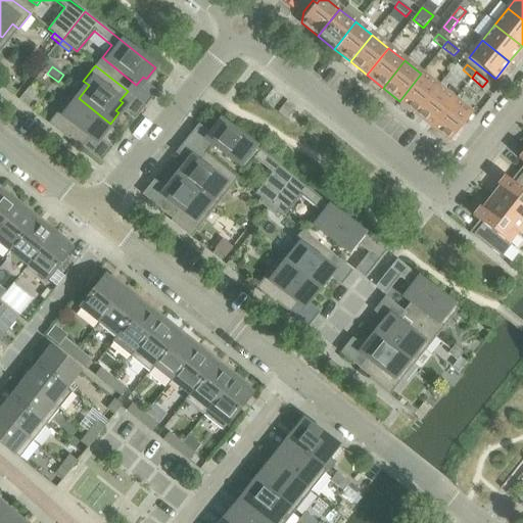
[(399,101),(416,113),(437,87),(421,74),(399,101)]
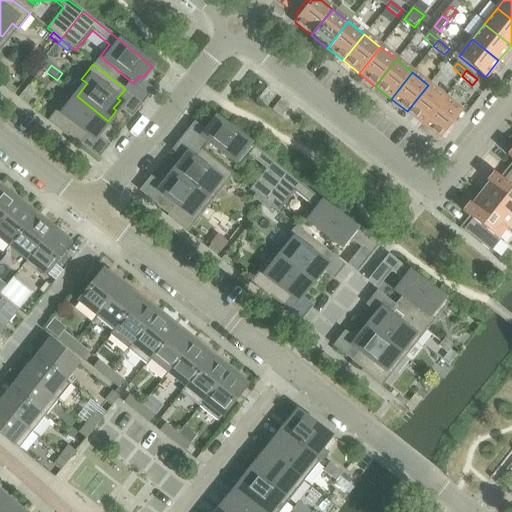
[(8,83),(5,87),(13,94),(17,90),(8,83)]
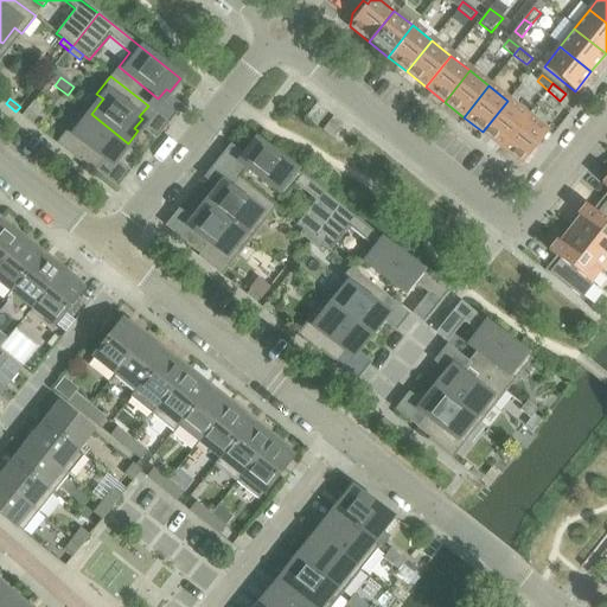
[(32,101),(20,115),(31,123),(43,109),(32,101)]
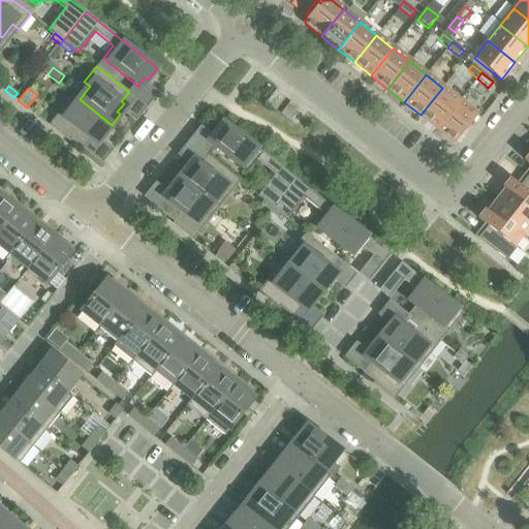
[(421,115),(437,128),(459,101),(442,88),(421,115)]
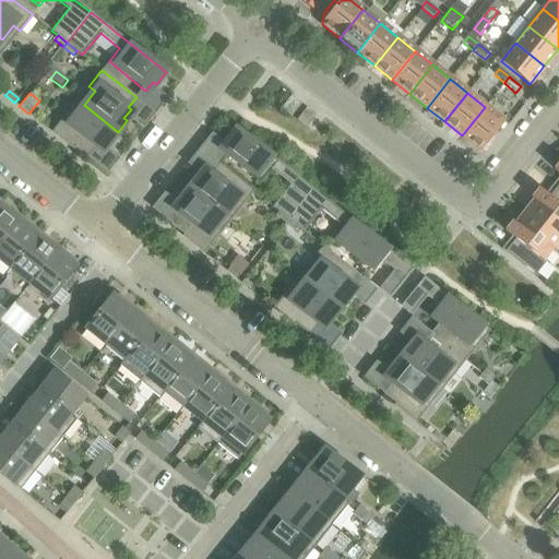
[(290,96),(281,108),(288,114),(292,117),(301,105),(290,96)]
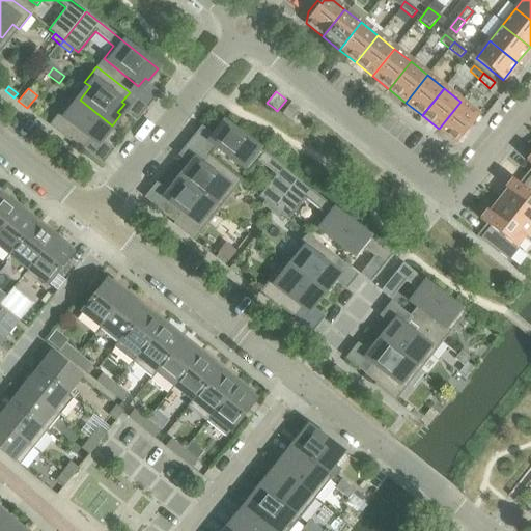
[(103,137),(112,126),(80,100),(68,114),(63,109),(50,126),(70,142),(71,140),(83,150),(90,141),(93,143),(100,134),(103,137)]
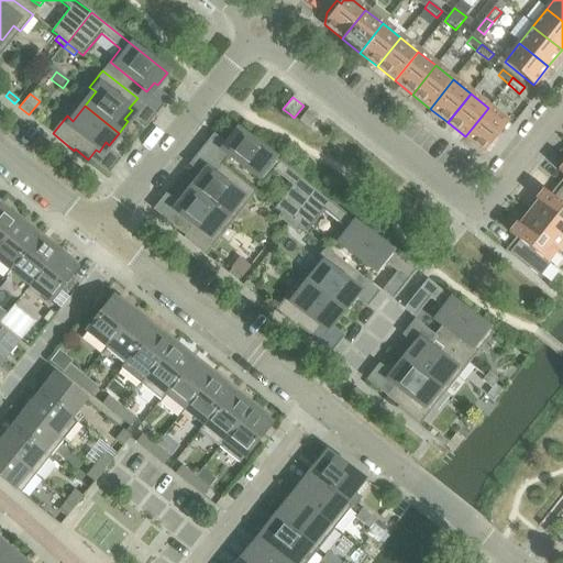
[(507,122),(488,108),(465,136),(484,151),(507,122)]
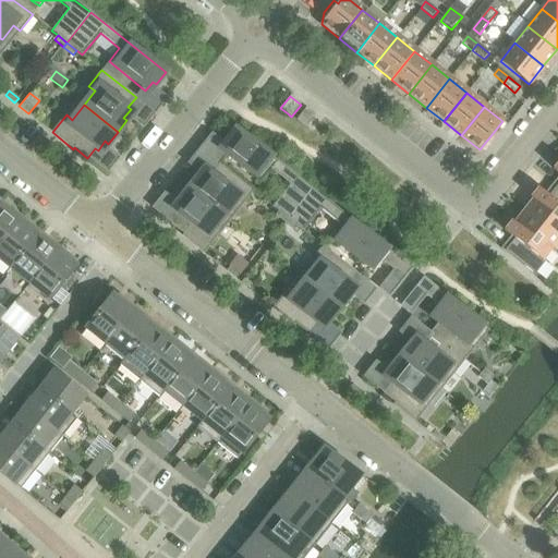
[(304,108),(295,120),(305,128),(314,117),(304,108)]
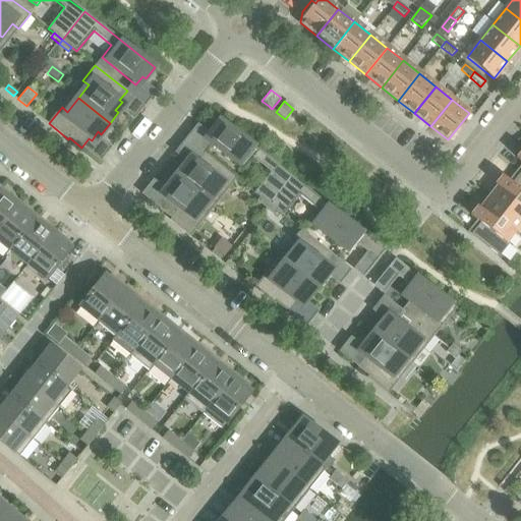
[(259,197),(269,205),(291,176),(221,120),(212,132),(215,134),(209,142),(242,170),(252,158),(271,173),(253,193),(259,197)]
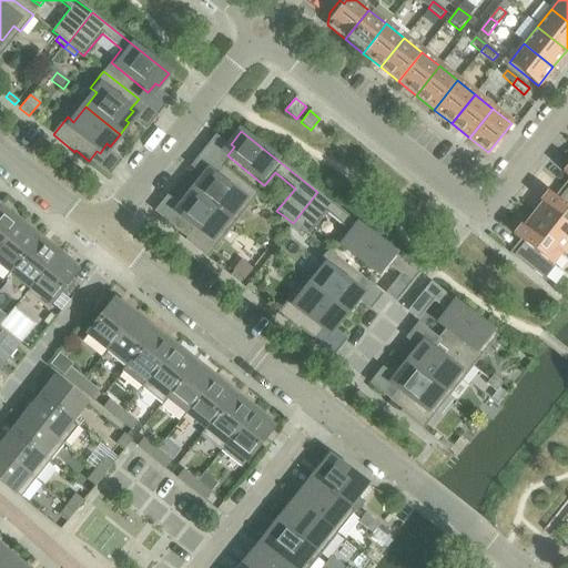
[(202,181),(192,192),(226,220),(239,205),(244,211),(257,194),(223,166),(214,176),(212,174),(205,183),(202,181)]
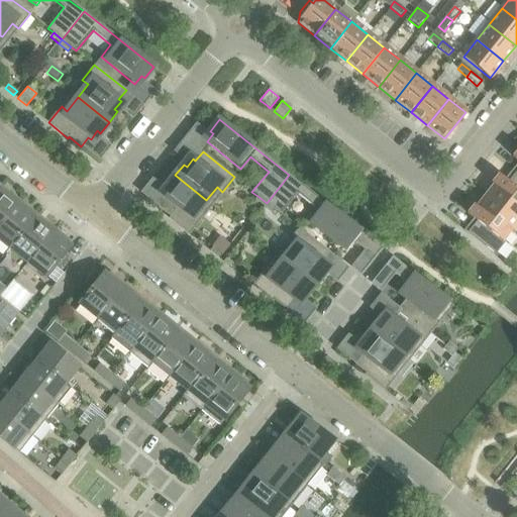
[(516,175),(515,174),(508,182),(498,175),(491,184),(493,185),(485,196),(516,221),(516,175)]
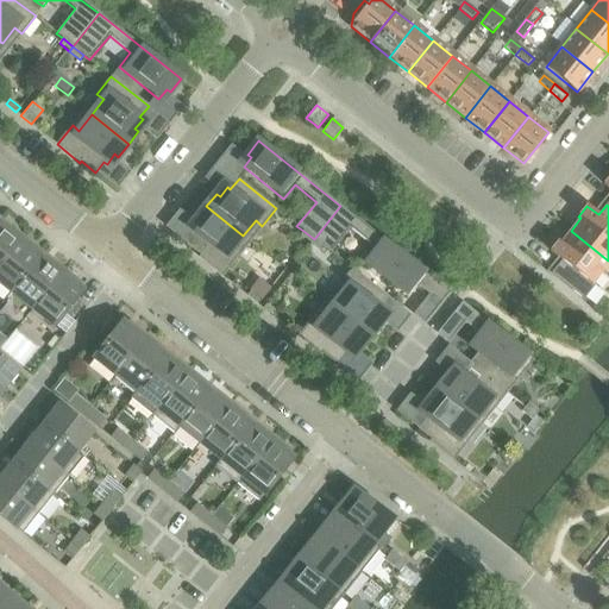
[(231,251),(243,236),(206,206),(196,219),(200,223),(192,232),(194,233),(186,244),(200,256),(199,258),(221,276),(237,257),(231,251)]
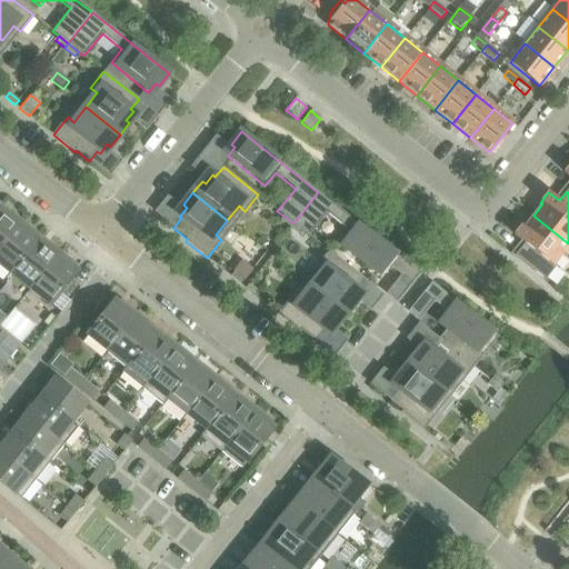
[(419,273),(318,192),(293,223),(302,231),(309,236),(327,212),(347,229),(336,242),(373,272),(380,263),(388,270),(390,267),(411,283),(419,273)]
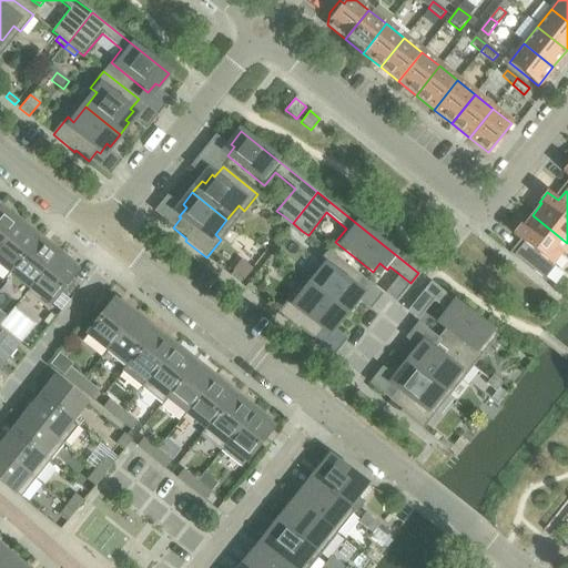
[(6,214),(0,209),(0,244),(20,220),(8,211),(6,214)]
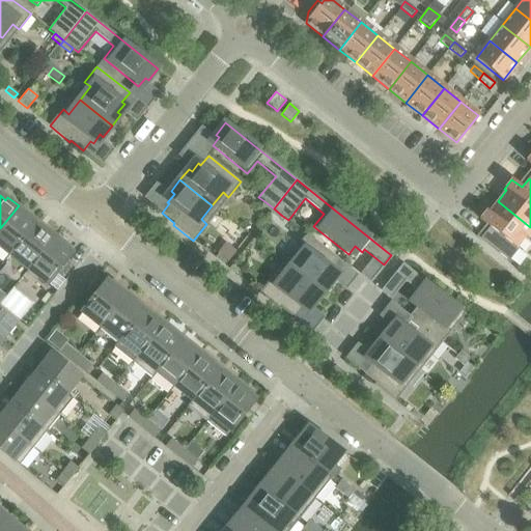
[(264,201),(261,204),(271,212),(274,208),(264,201)]
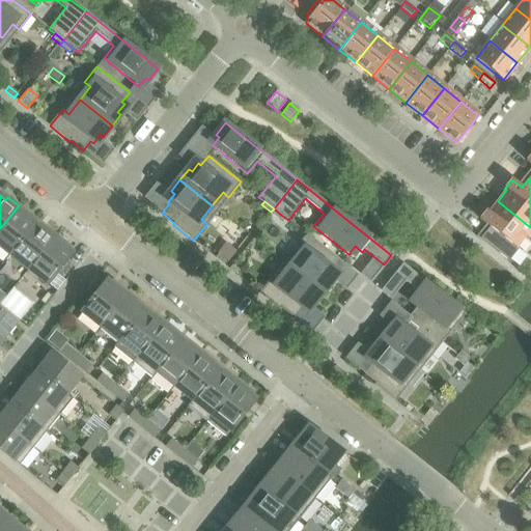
[(527,239),(530,233),(530,227),(498,201),(488,213),(486,211),(479,220),(490,227),(480,239),(508,261),(519,249),(516,248),(525,238),(527,239)]
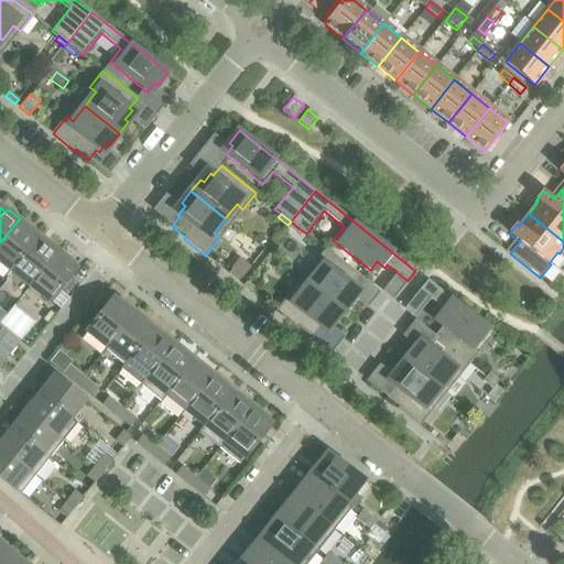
[(31,228),(20,218),(0,242),(0,262),(10,271),(36,237),(29,230),(31,228)]
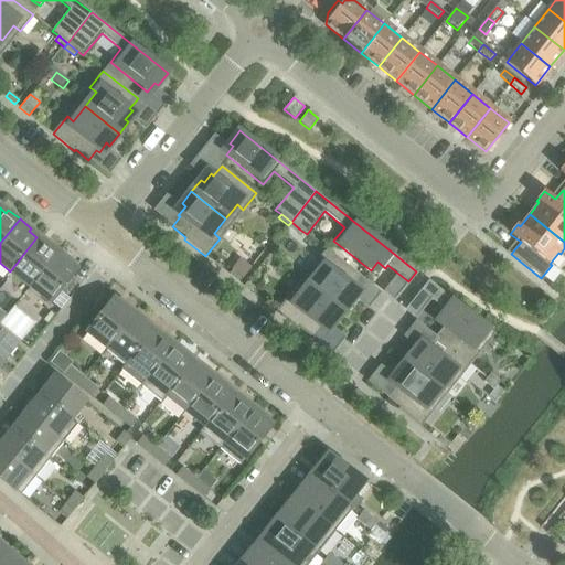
[(291,222),(288,225),(298,233),(300,230),(291,222)]
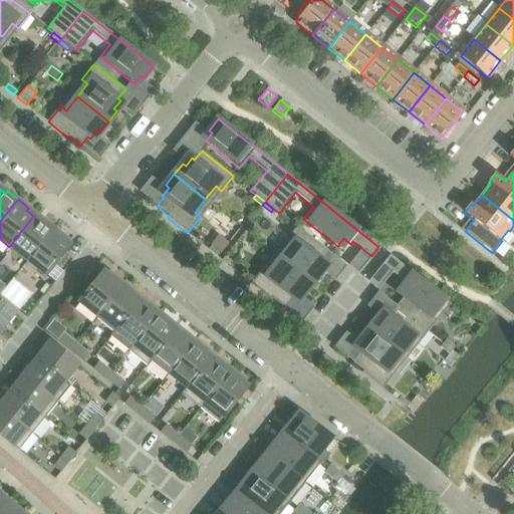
[(41,222),(33,216),(9,247),(27,261),(53,228),(43,219),(41,222)]
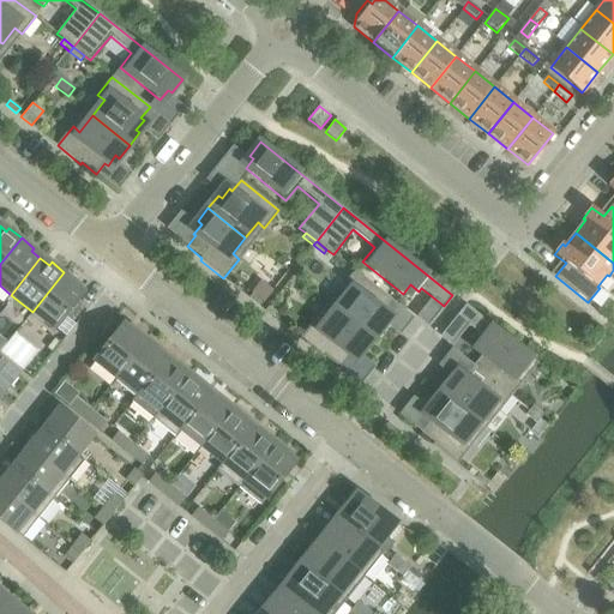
[(348,294),(335,309),(372,339),(383,326),(379,324),(387,314),(384,312),(392,301),(355,271),(341,289),(348,294)]
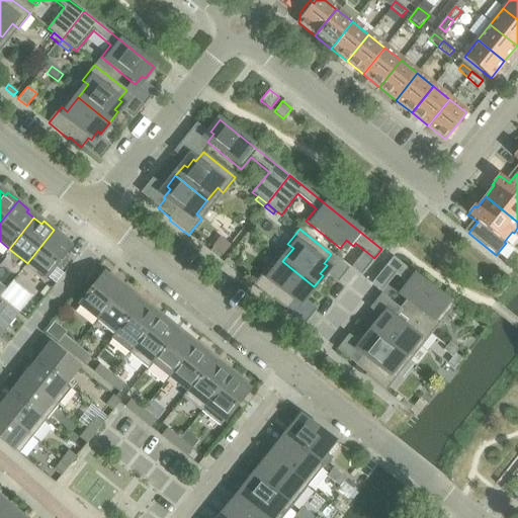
[(65,238),(54,230),(27,263),(46,278),(55,267),(64,255),(71,247),(63,241),(65,238)]
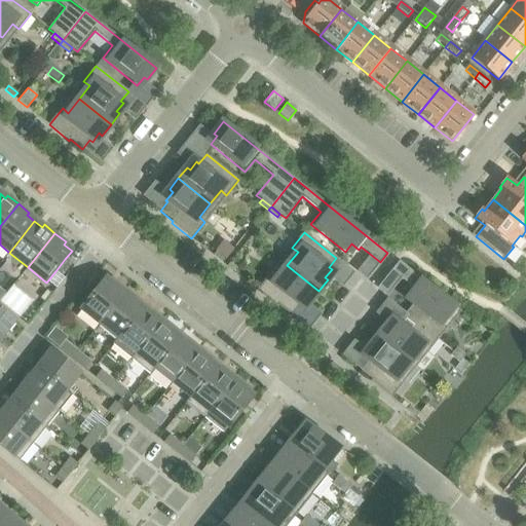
[(217,251),(226,258),(234,248),(223,239),(215,250),(217,251)]
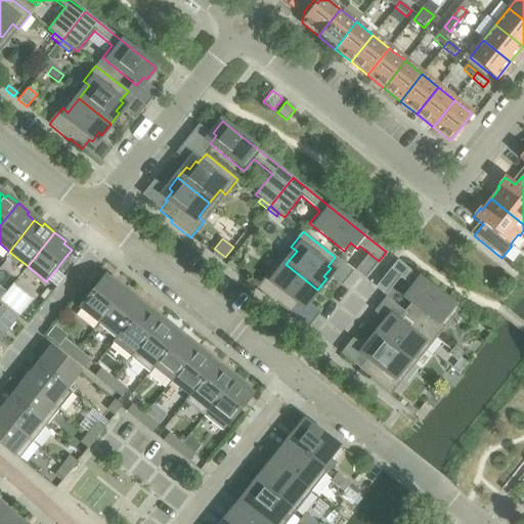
[(216,250),(212,255),(221,262),(225,257),(216,250)]
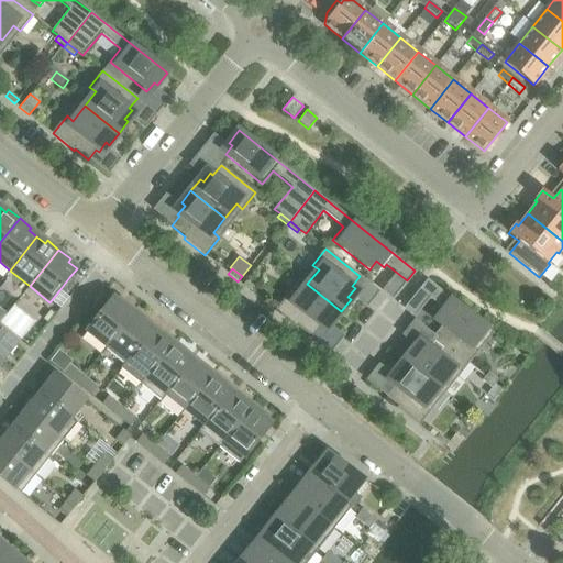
[(69,277),(59,290),(66,296),(77,283),(69,277)]
